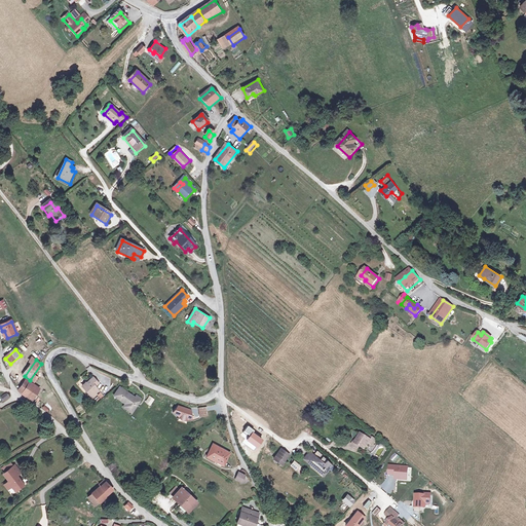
[(92,376),(82,385),(86,390),(87,390),(91,396),(99,389),(95,384),(98,382),(92,376)]
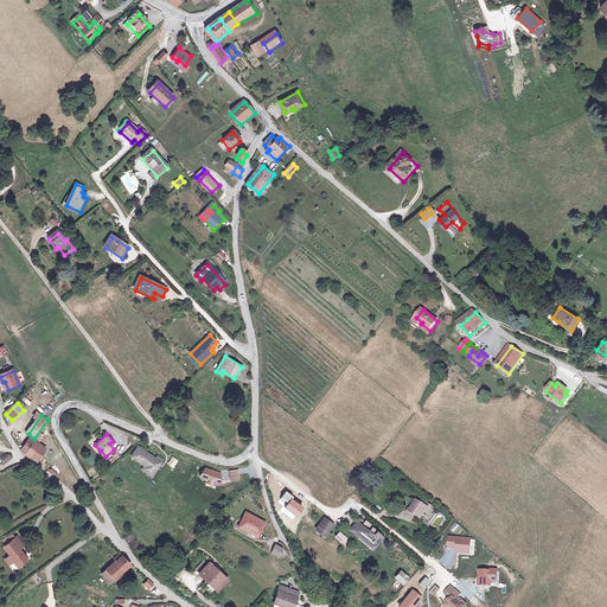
[(20,451),(25,455),(34,442),(30,439),(20,451)]
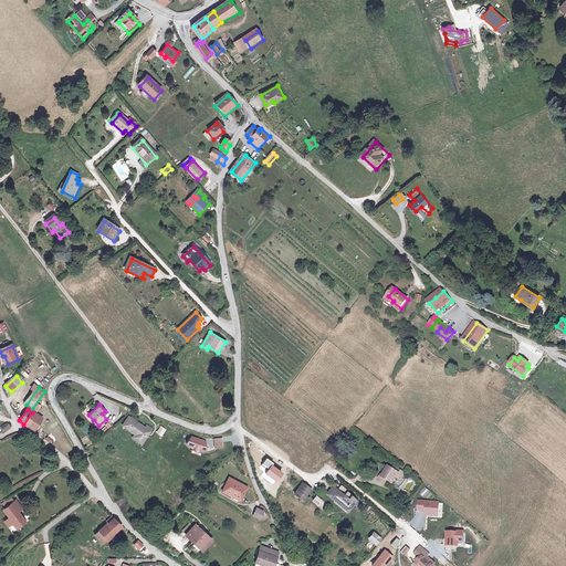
[(32,412),(23,425),(33,432),(41,420),(32,412)]
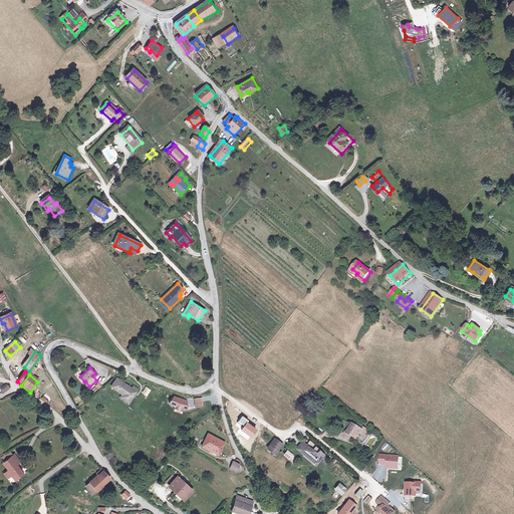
[(125,397),(123,400),(129,404),(139,389),(135,386),(133,389),(116,378),(110,388),(121,394),(125,397)]
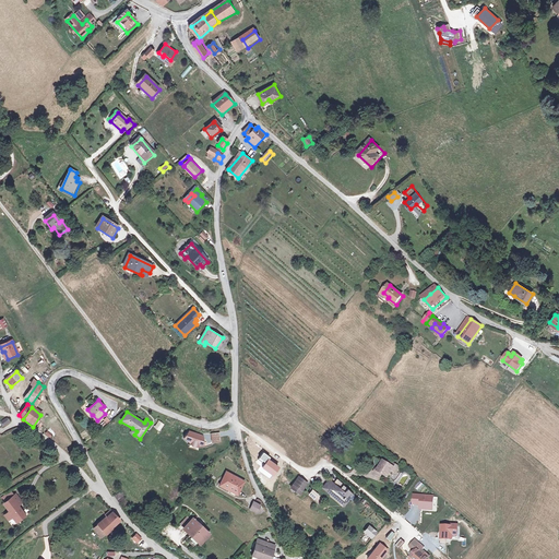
[(159,420),(154,428),(159,432),(165,425),(159,420)]
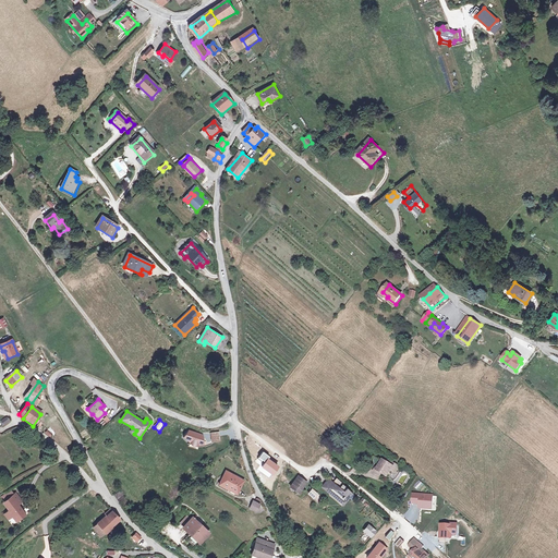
[(191,431),(185,437),(192,443),(199,445),(205,445),(205,438),(203,437),(204,435),(191,431)]
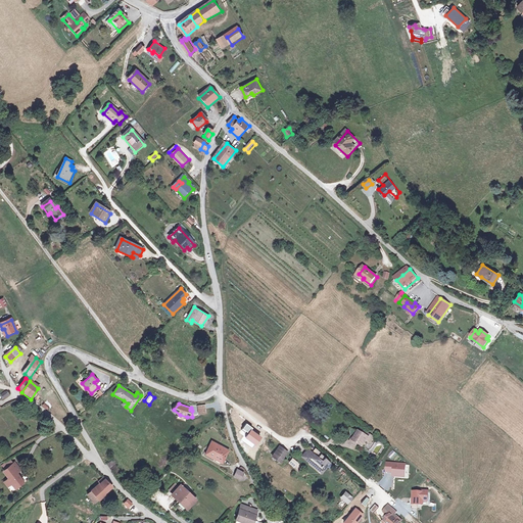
[(360,431),(353,440),(361,444),(365,446),(368,441),(370,437),(372,438),(374,436),(370,434),(368,436),(360,431)]
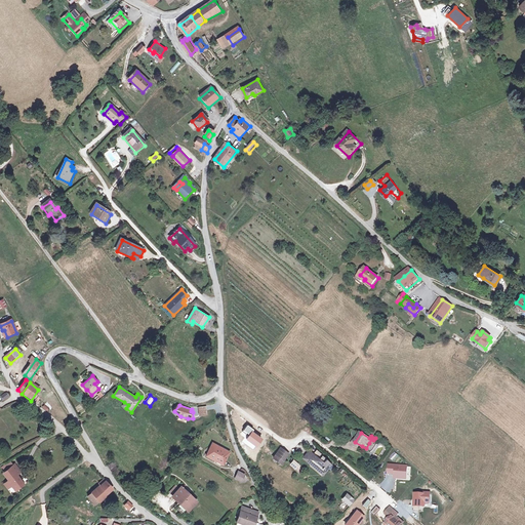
[(213,444),(207,455),(224,465),(229,455),(221,450),(223,449),(213,444)]
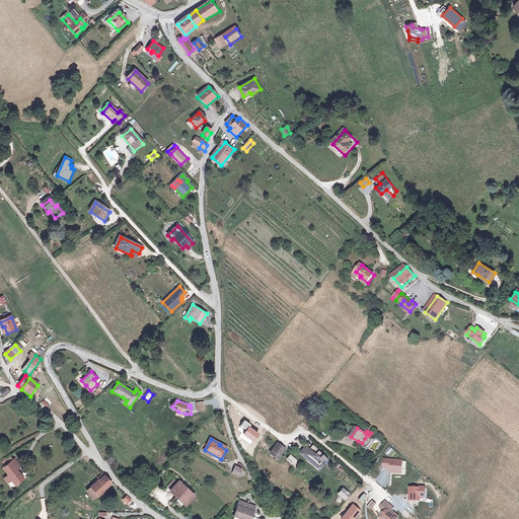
[(271,452),(279,458),(286,449),(278,443),(271,452)]
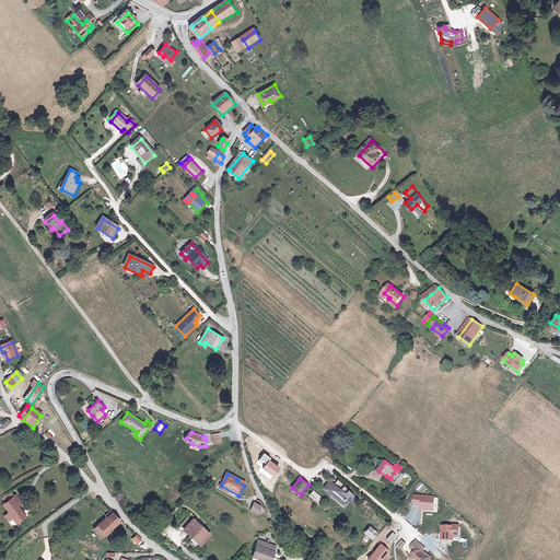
[(330,480),(325,488),(345,505),(353,494),(343,486),(341,489),(335,483),(330,480)]
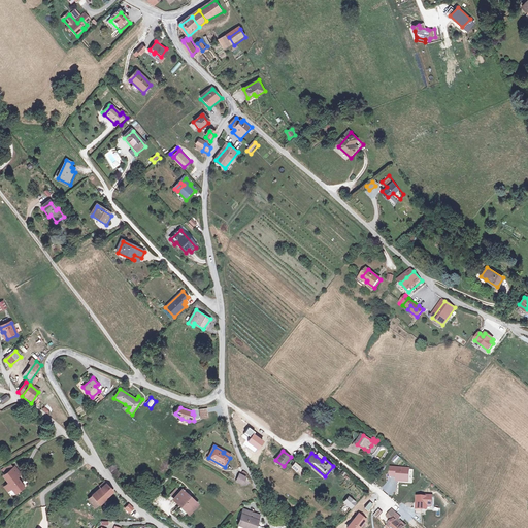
[(319,453),(316,456),(322,461),(324,458),(325,458),(319,453)]
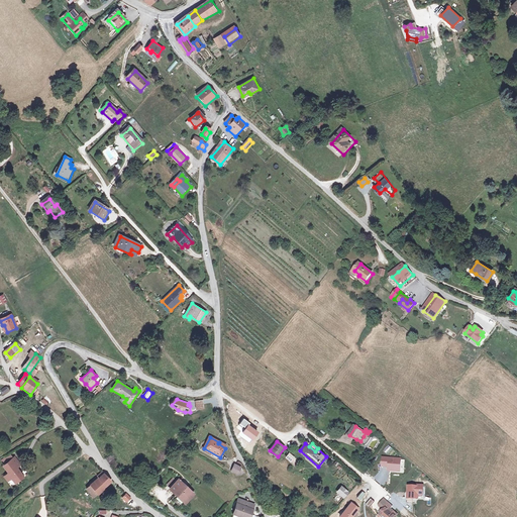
[(107,456),(110,460),(115,457),(117,455),(113,451),(107,456)]
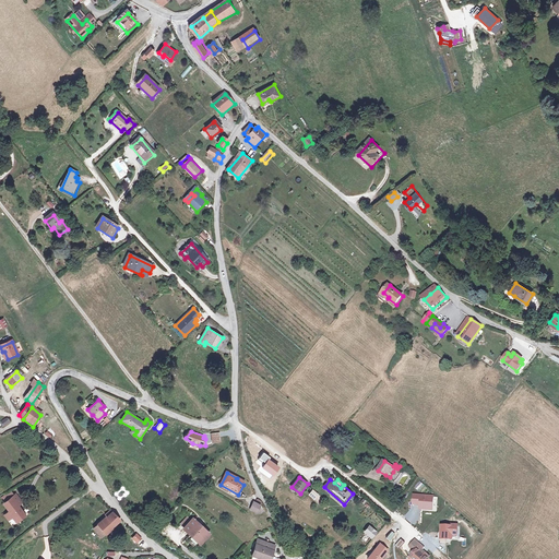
[(119,498),(126,507),(130,501),(125,495),(119,498)]
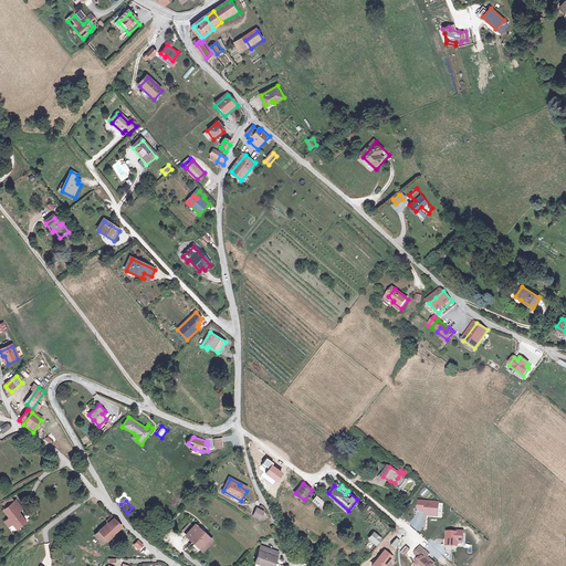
[(439,503),(419,502),(418,511),(426,512),(429,512),(429,513),(438,514),(439,503)]
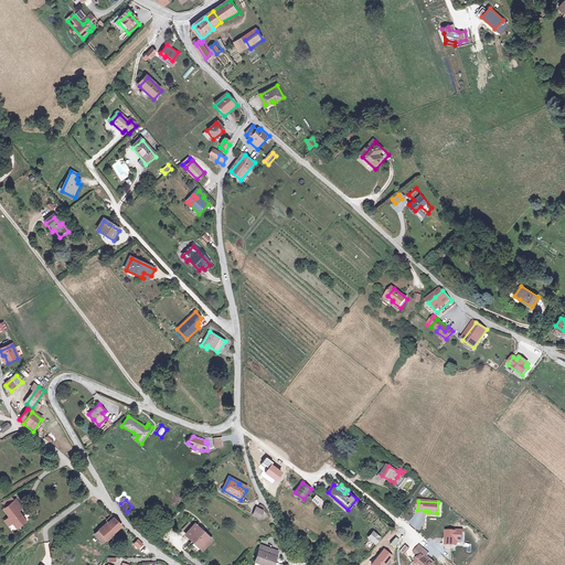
[(17,526),(25,520),(18,511),(21,508),(18,503),(8,511),(11,514),(6,519),(9,524),(13,521),(17,526)]
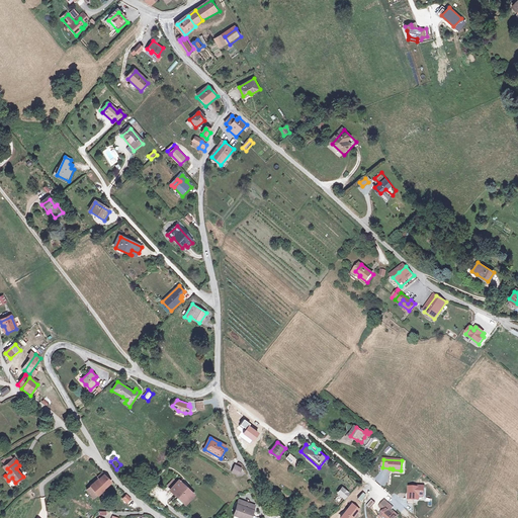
[(233,472),(239,476),(243,469),(237,466),(233,472)]
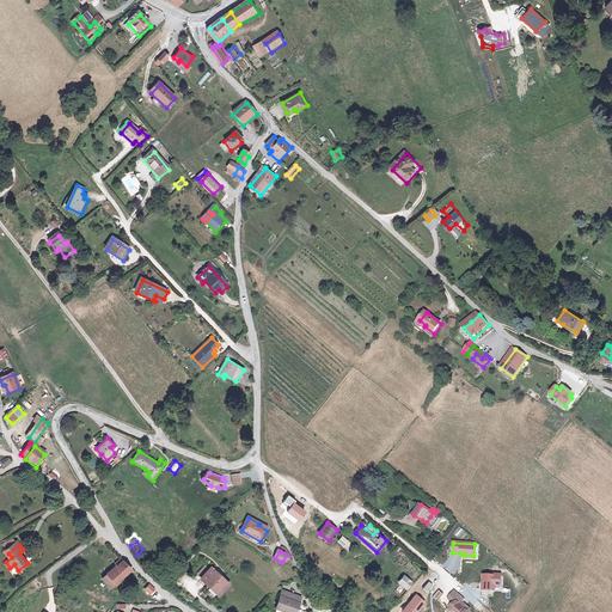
[(399,558),(403,565),(409,562),(405,555),(399,558)]
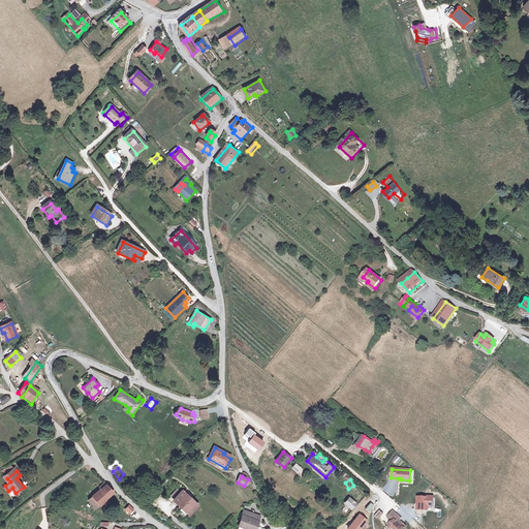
[(95,496),(102,504),(104,502),(116,492),(109,484),(106,486),(104,484),(100,488),(102,489),(95,496)]
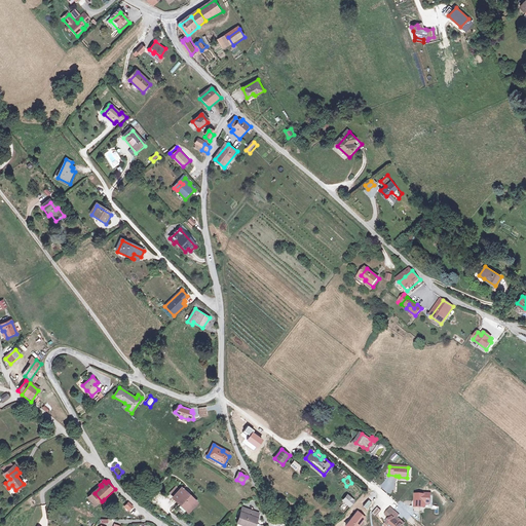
[(172,494),(175,497),(181,491),(178,488),(172,494)]
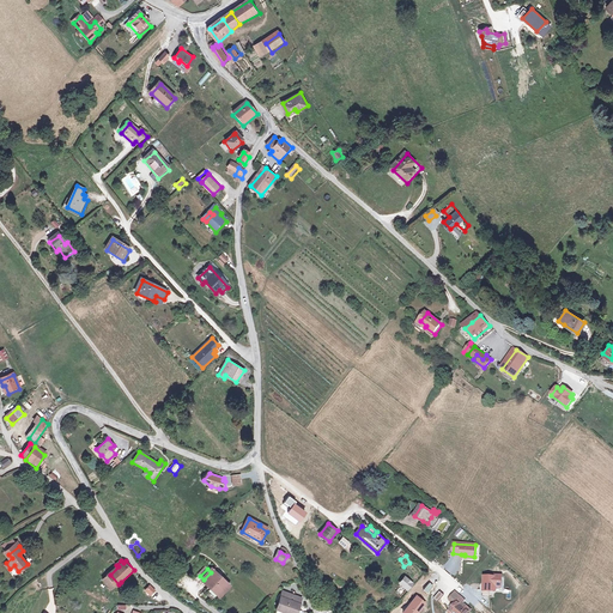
[(204,580),(204,581),(219,596),(229,586),(213,571),(211,572),(204,580)]
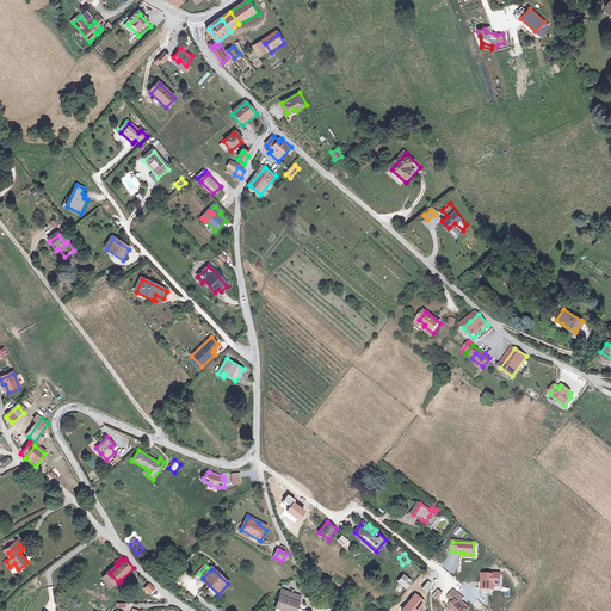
[(112,587),(118,582),(110,573),(104,579),(112,587)]
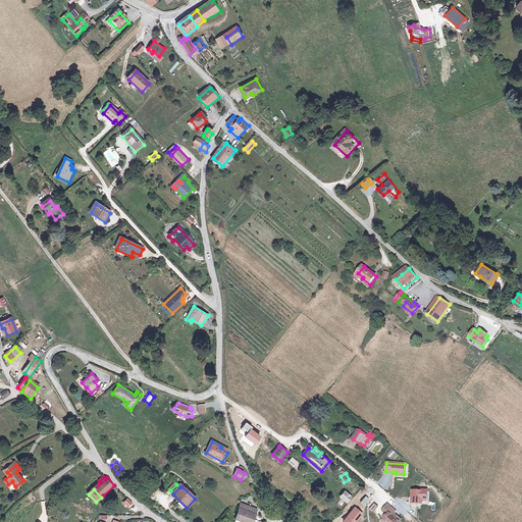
[(421,491),(412,491),(412,509),(420,509),(421,501),(426,501),(427,490),(421,490),(421,491)]
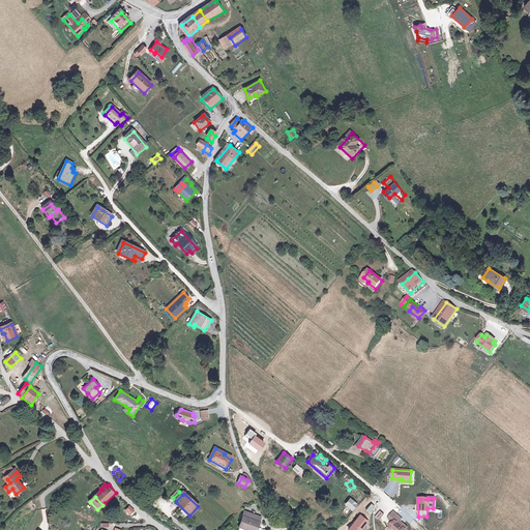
[(130,506),(126,510),(130,514),(135,509),(130,506)]
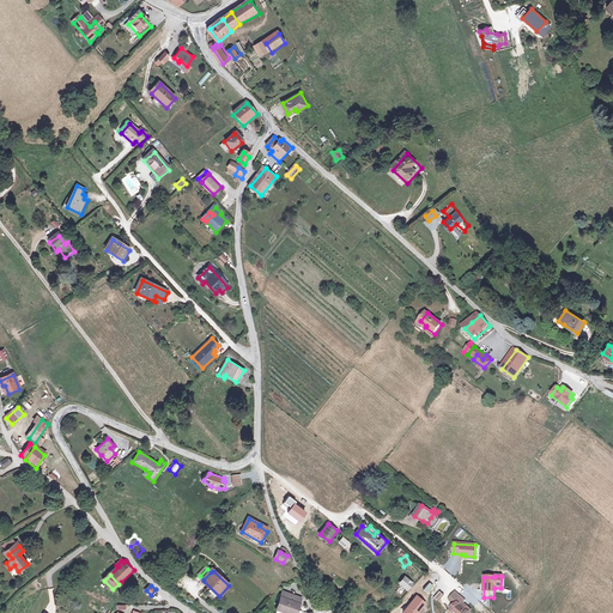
[(469,612),(461,606),(465,601),(461,599),(454,593),(449,599),(455,604),(448,612),(469,612)]
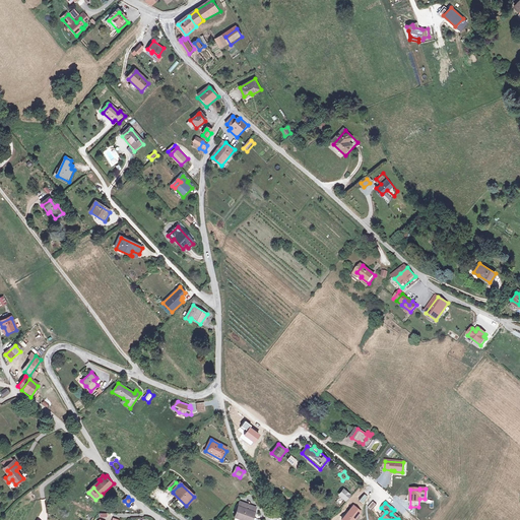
[(252,519),(255,513),(250,511),(252,507),(245,504),(243,508),(241,507),(235,519),(240,519),(241,519),(243,519),(252,519)]
